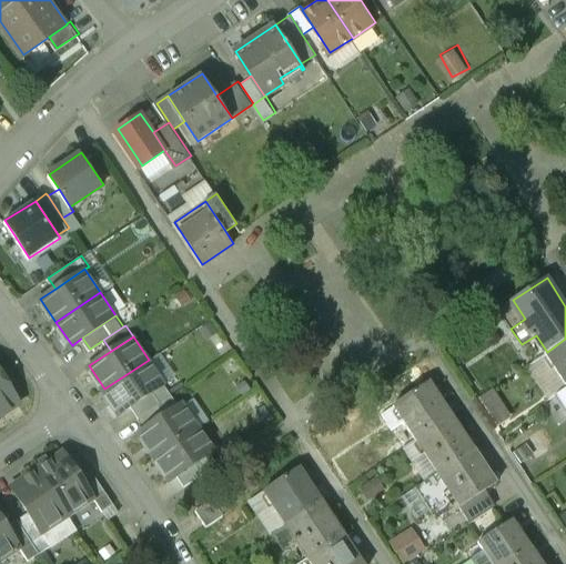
[(565,339),(547,352),(565,381),(565,339)]
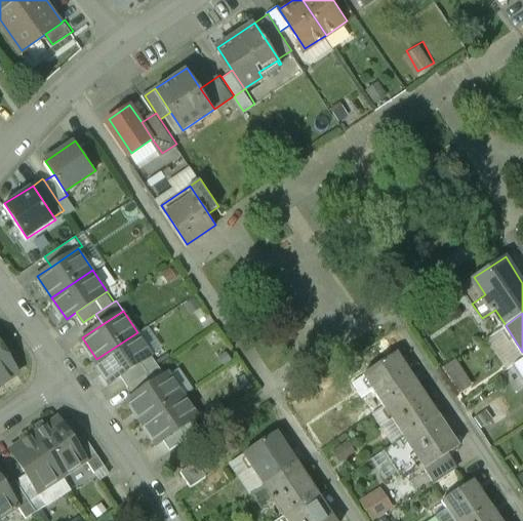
[(137,332),(96,359),(111,381),(121,373),(152,354),(137,332)]
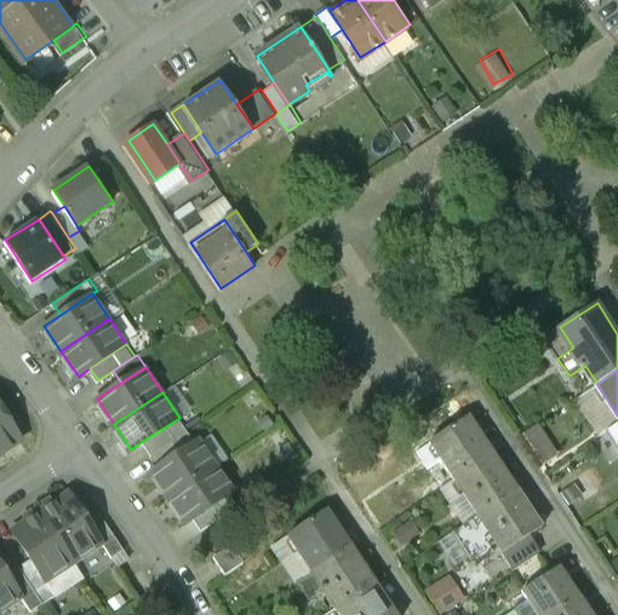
[(0,404),(0,453),(22,438),(0,404)]
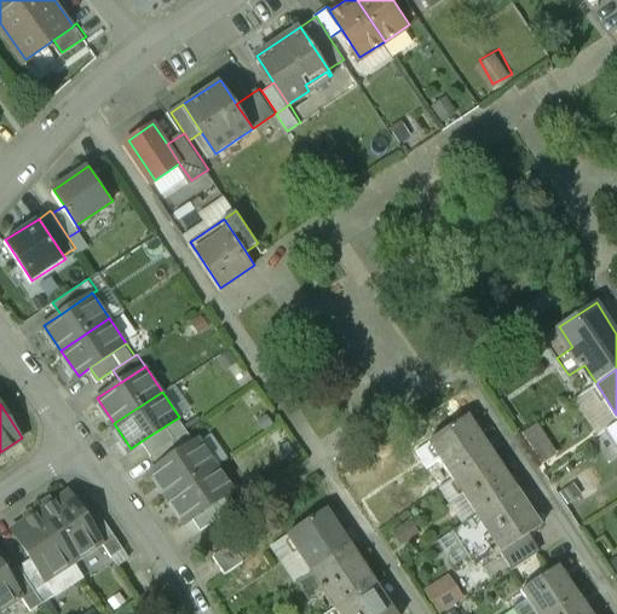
[(470,416),(419,450),(426,462),(439,453),(454,476),(492,452),(470,416)]
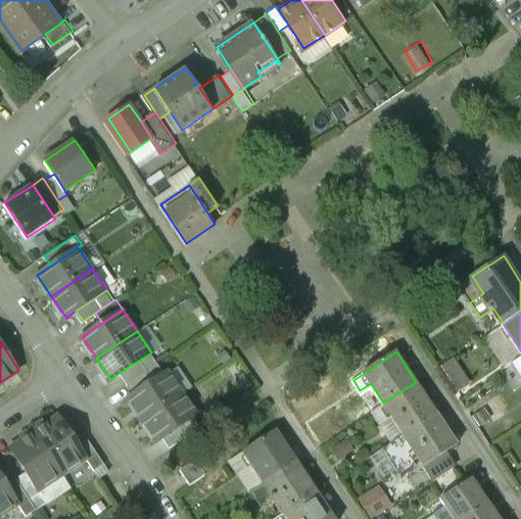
[(128,383),(158,363),(151,352),(121,372),(128,383)]
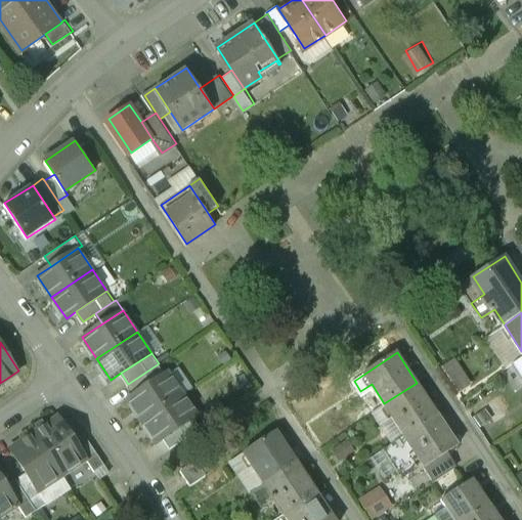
[(460,356),(448,362),(462,388),(473,382),(460,356)]
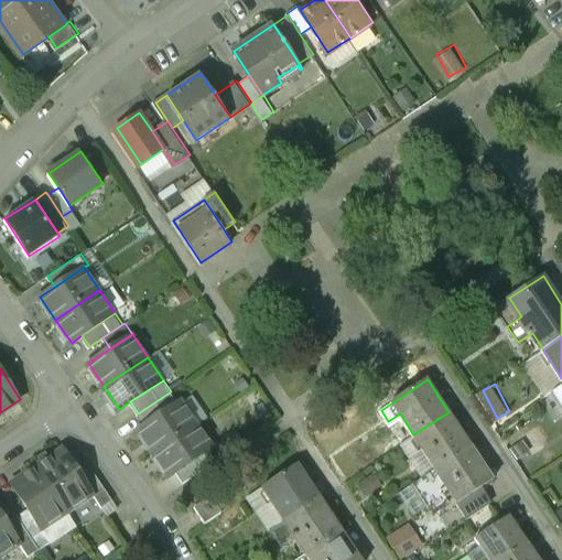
[(146,423),(179,402),(171,391),(138,413),(146,423)]
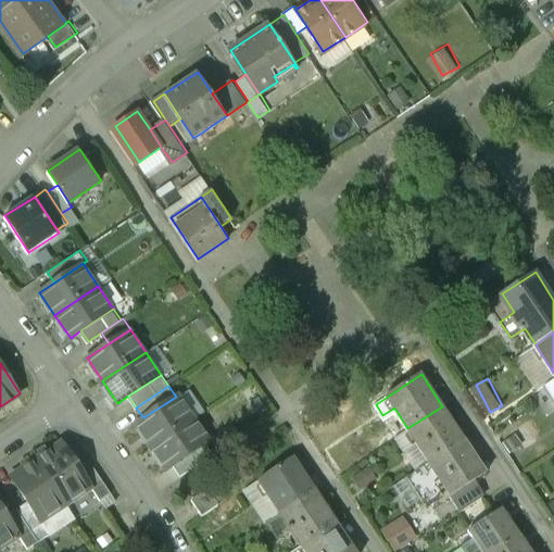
[(143,417),(136,423),(151,446),(194,416),(179,393),(176,397),(143,417)]
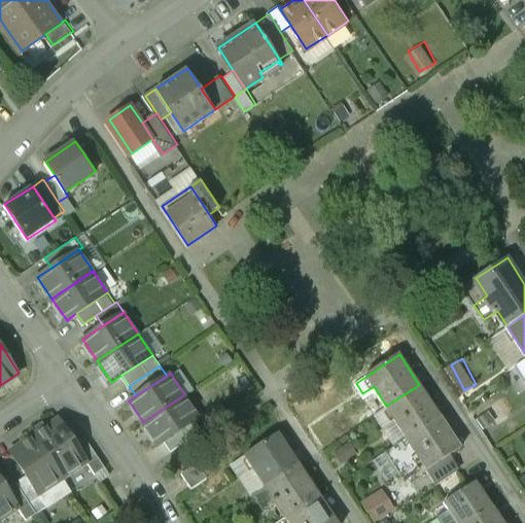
[(440,416),(419,385),(386,406),(376,414),(385,427),(388,425),(391,429),(398,424),(407,437),(440,416)]
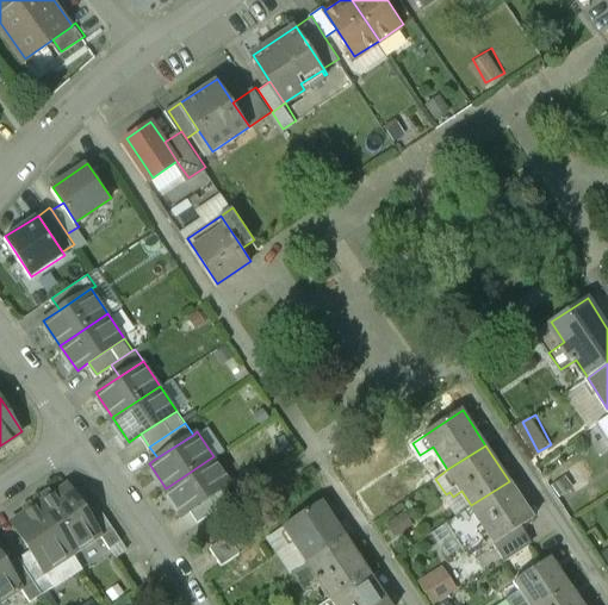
[(213,456),(166,488),(182,513),(191,509),(227,485),(230,481),(213,456)]
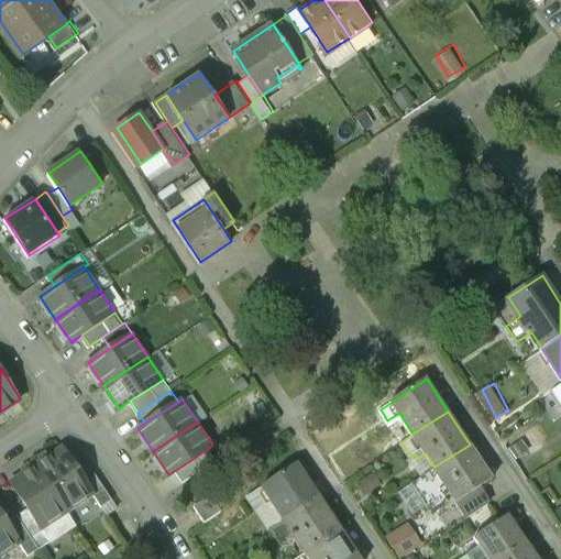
[(435,467),(411,482),(427,505),(431,513),(449,501),(447,497),(451,495),(457,502),(480,488),(493,479),(470,445),(435,467)]
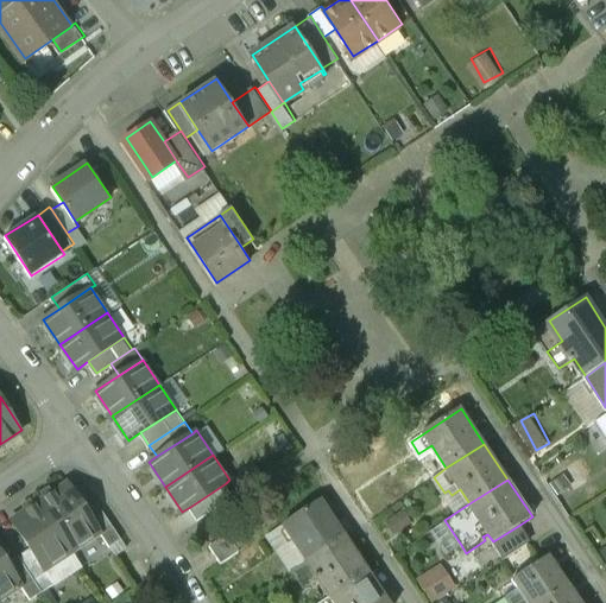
[(87,509),(69,482),(40,500),(74,550),(101,531),(87,509)]
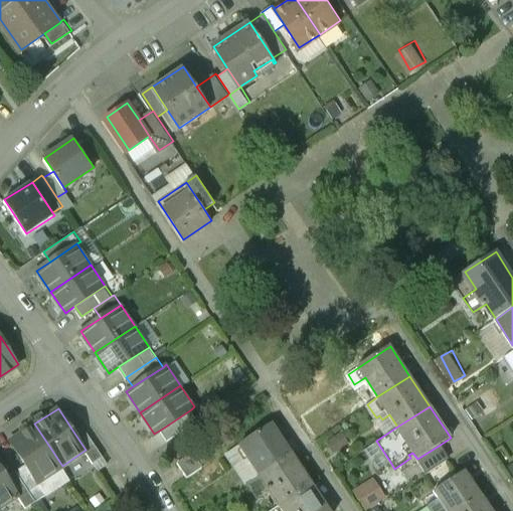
[(197,419),(191,409),(161,430),(168,440),(197,419)]
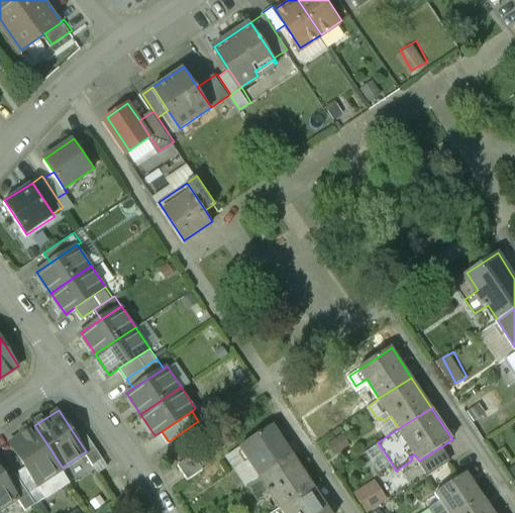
[(63,468),(34,425),(11,441),(26,465),(38,483),(63,468)]
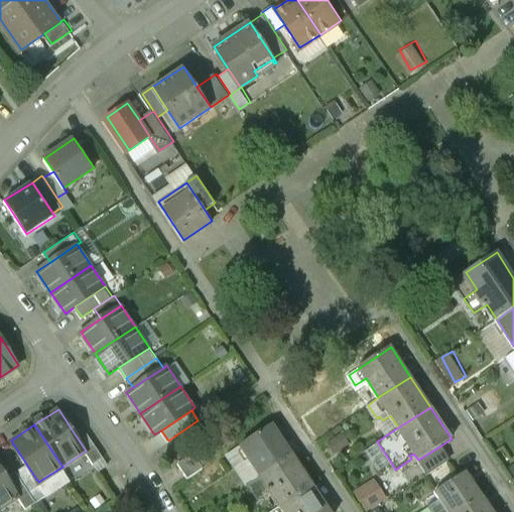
[(273,424),(241,445),(260,476),(293,455),(273,424)]
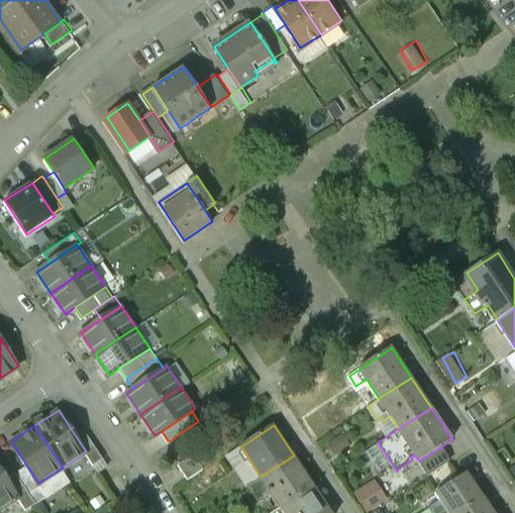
[(74,433),(86,451),(94,464),(104,456),(84,426),(74,433)]
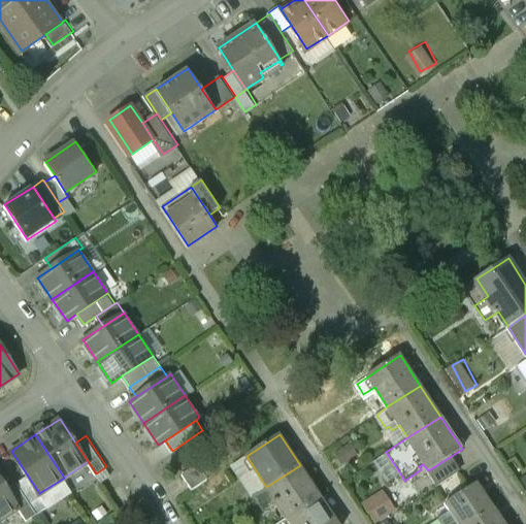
[(400,473),(386,452),(375,459),(390,480),(400,473)]
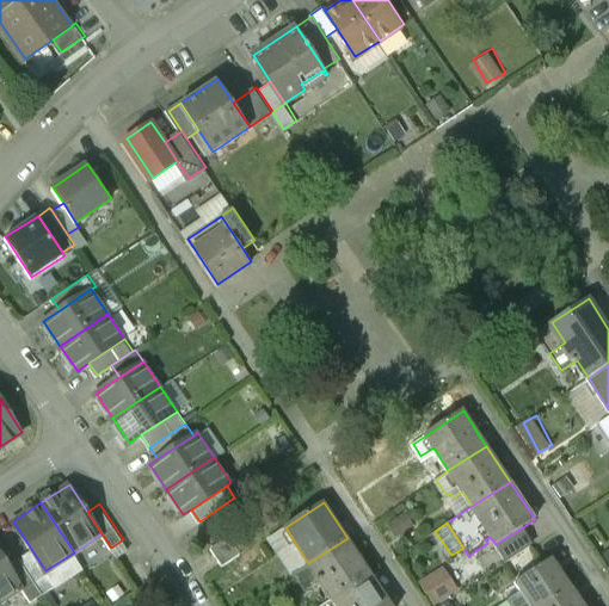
[(521,529),(496,544),(506,561),(531,545),(521,529)]
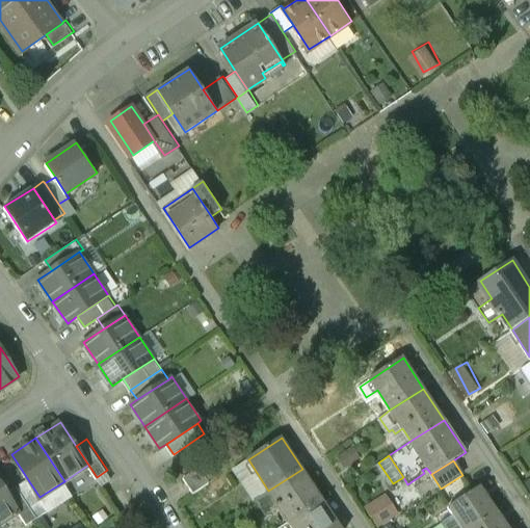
[(200,467),(184,477),(194,493),(210,482),(200,467)]
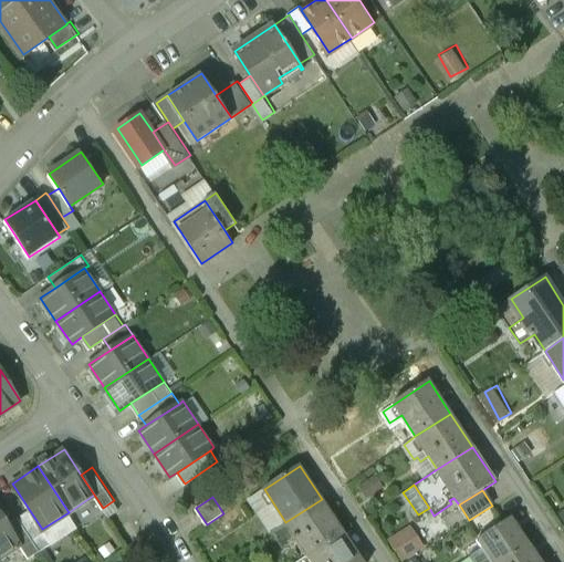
[(343,532),(322,499),(285,522),(273,530),(284,548),(298,539),(309,554),(343,532)]
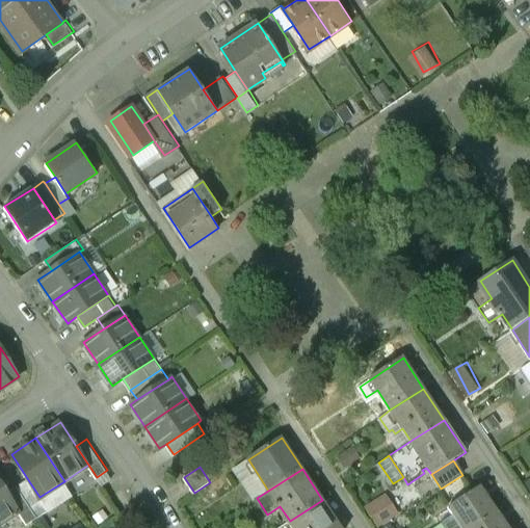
[(48,509),(40,497),(27,478),(17,484),(37,517),(48,509)]
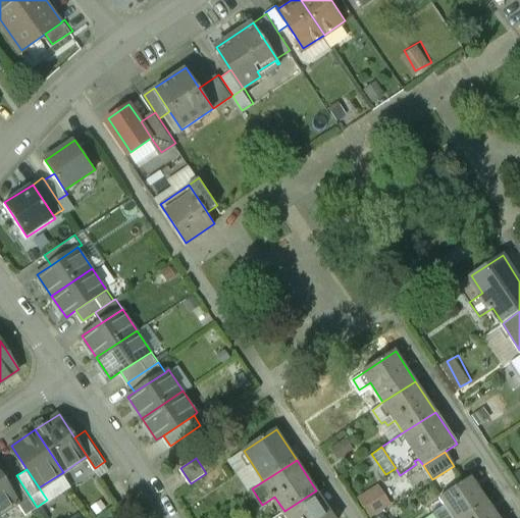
[(6,482),(0,472),(0,513),(18,501),(6,482)]
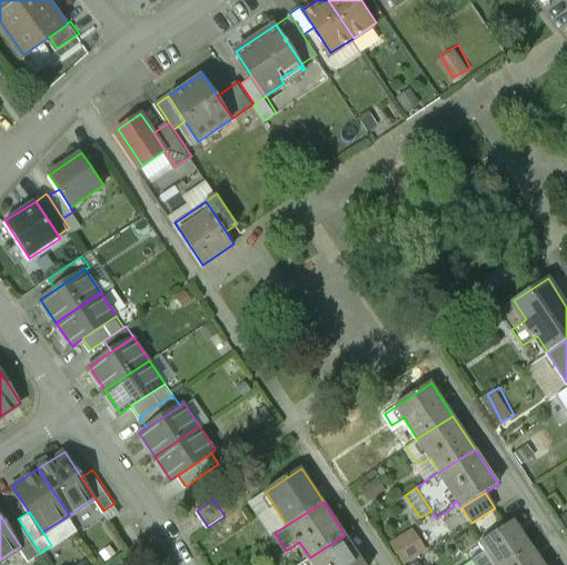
[(29,559),(40,553),(18,518),(7,526),(20,546),(29,559)]
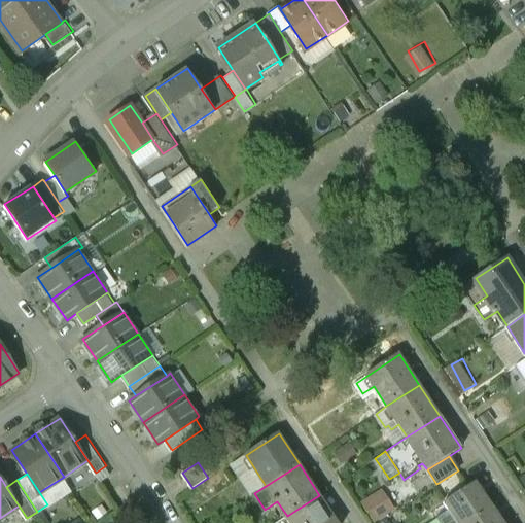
[(477,481),(447,501),(453,512),(450,514),(456,522),(463,522),(492,504),(477,481)]
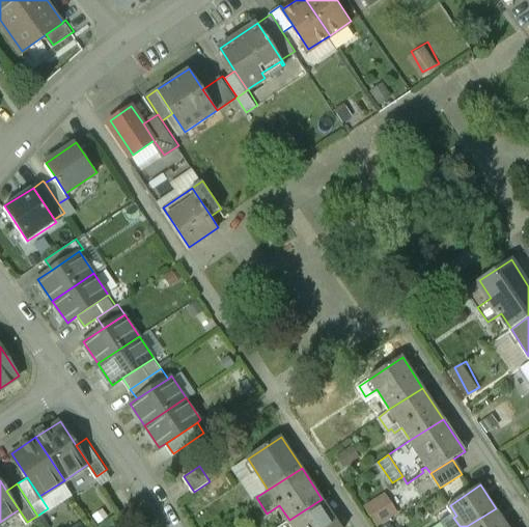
[(387,494),(369,505),(379,520),(397,508),(387,494)]
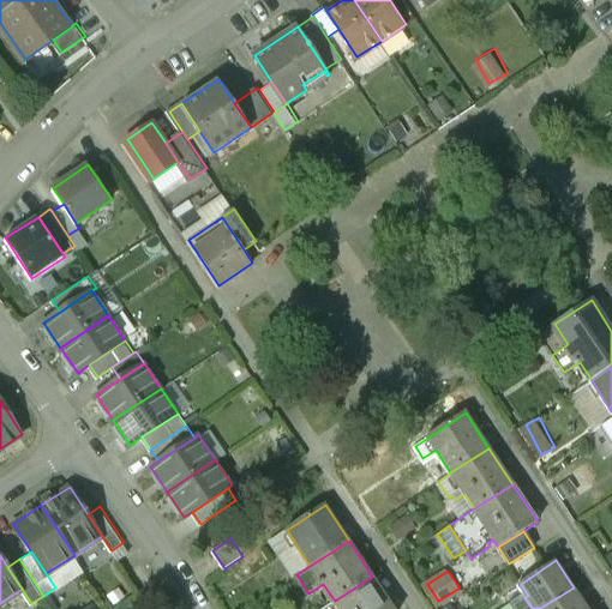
[(394,608),(372,577),(335,601),(339,608),(394,608)]
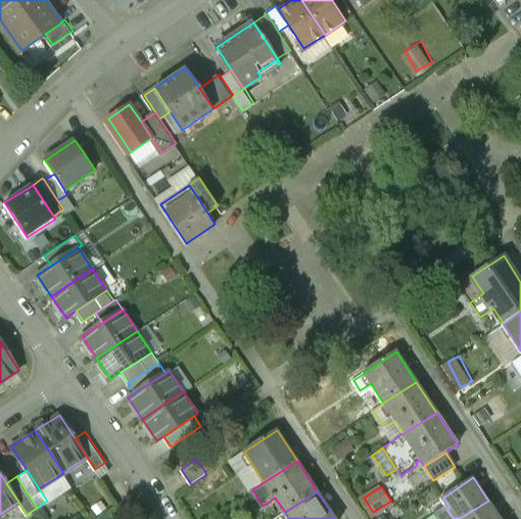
[(500,518),(488,501),(460,518),(500,518)]
